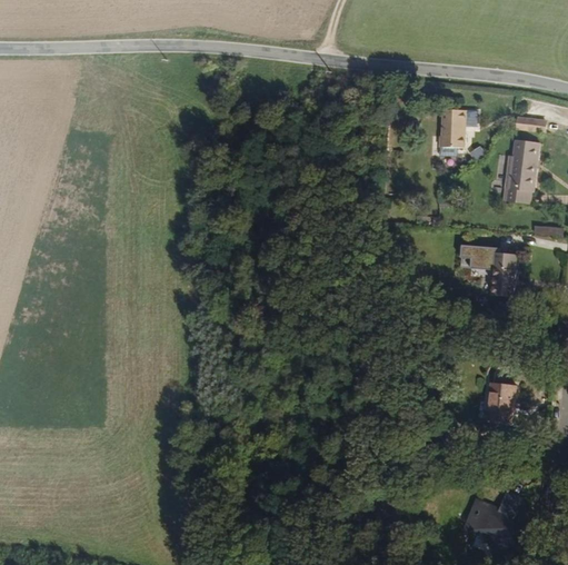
[(467,106),(444,102),(440,132),(439,131),(438,140),(464,142),(467,106)]
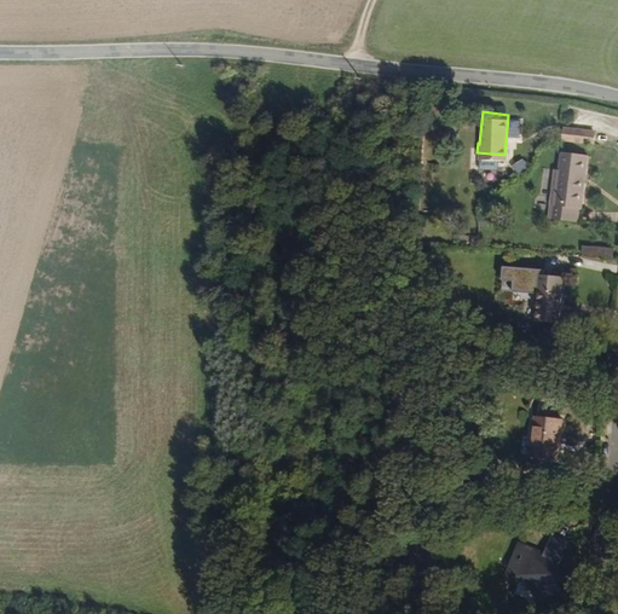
[(560,122),(559,137),(593,138),(594,125),(560,122)]
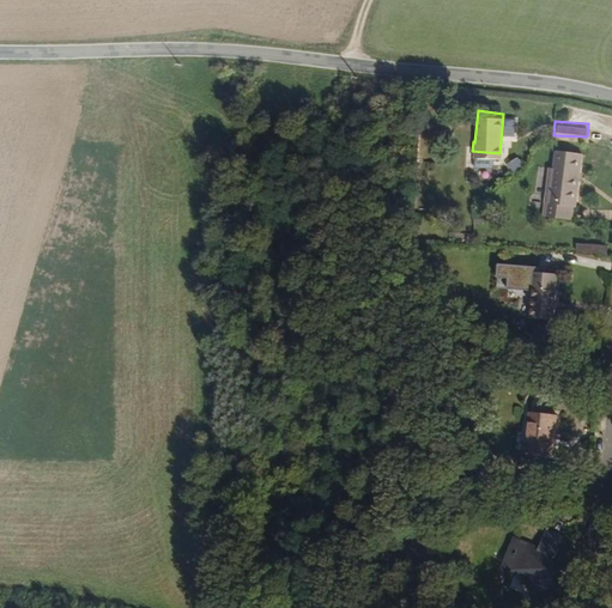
[(551,202),(547,202),(545,214),(573,218),(574,205),(577,206),(583,152),(557,150),(556,168),(551,202)]
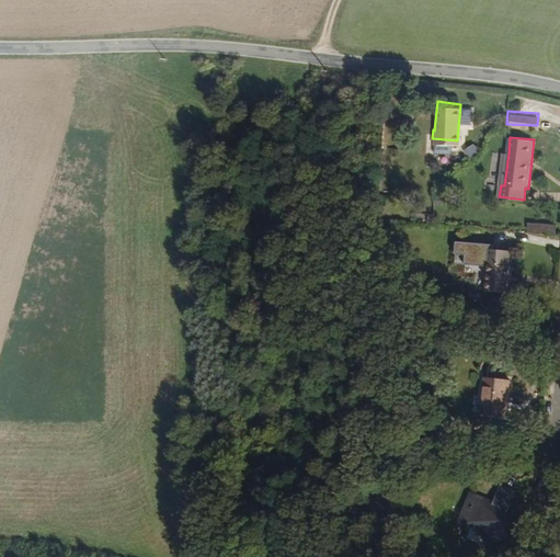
[(471,139),(460,147),(467,156),(478,148),(471,139)]
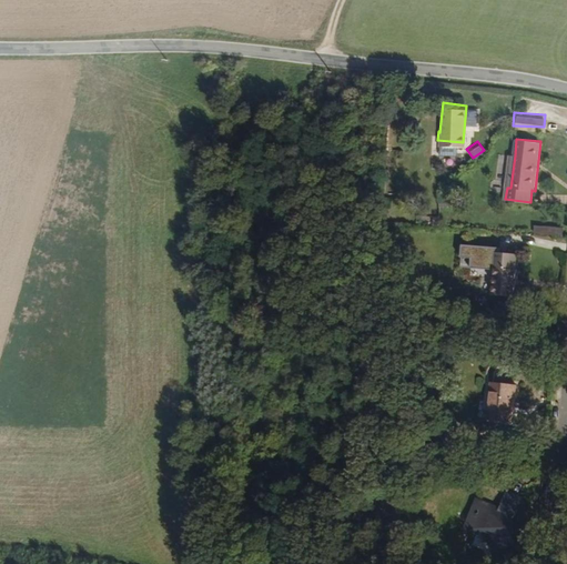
[(517,253),(502,251),(500,267),(497,265),(495,293),(518,295),(519,282),(515,282),(516,268),(517,253)]
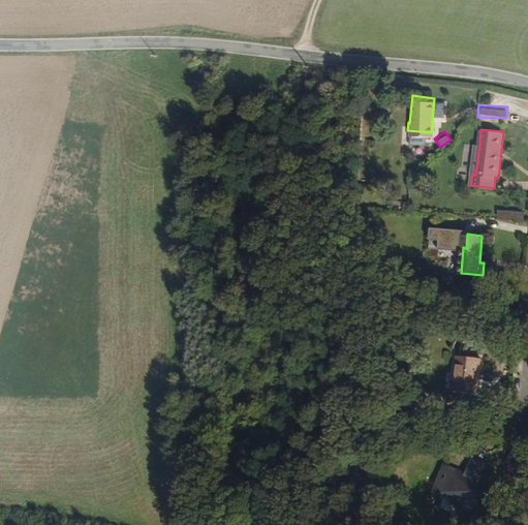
[(458,352),(478,353),(479,342),(459,341),(458,352)]
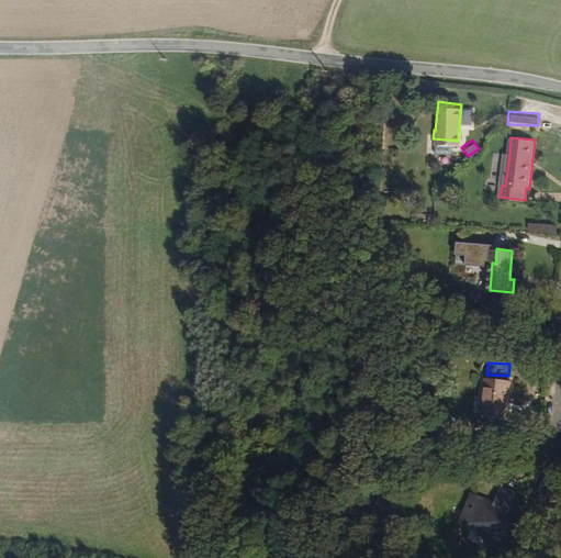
[(513,381),(489,379),(484,416),(508,419),(513,381)]
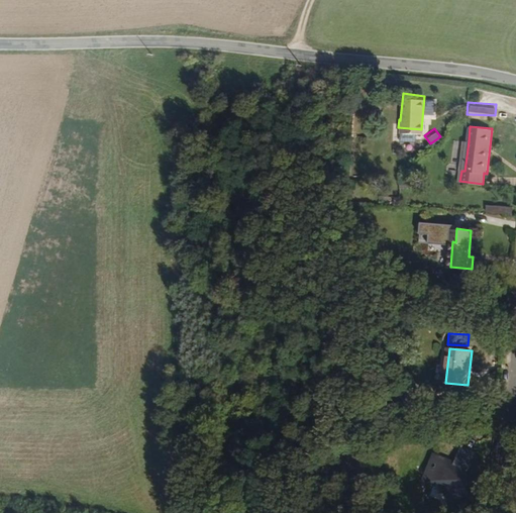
[(449,464),(429,456),(420,481),(441,489),(440,490),(448,507),(442,512),(445,512),(461,508),(460,506),(475,501),(469,484),(458,482),(468,457),(453,452),(449,464)]
